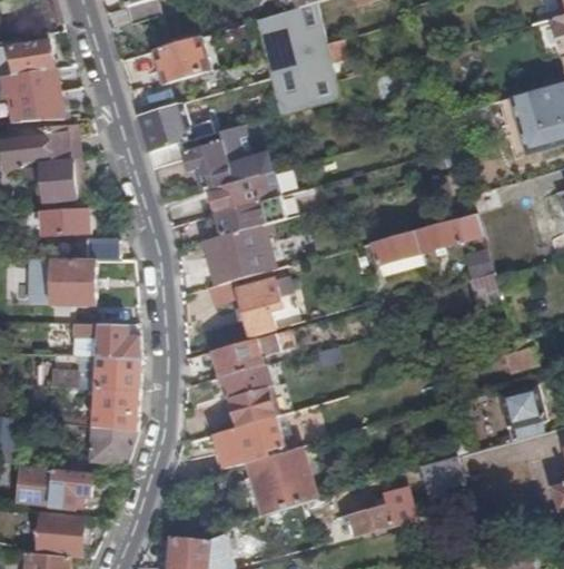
[(141,0),(124,5),(129,23),(159,15),(155,0),(141,0)]
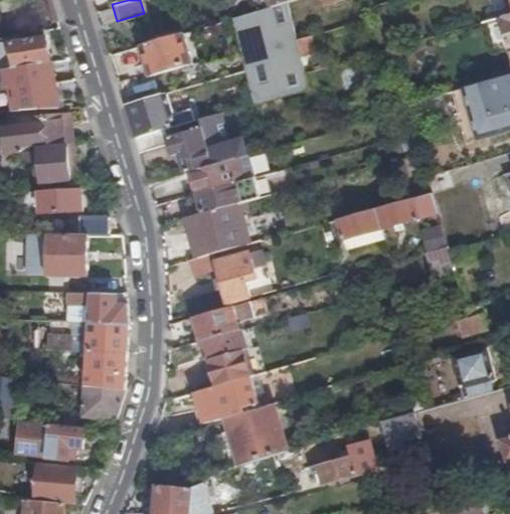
[(509,13),(509,0),(498,0),(503,15),(509,13)]
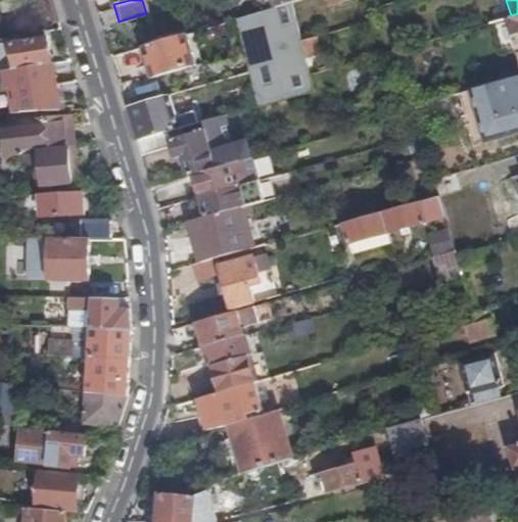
[(288,2),(273,6),(236,17),(246,54),(298,39),(288,2)]
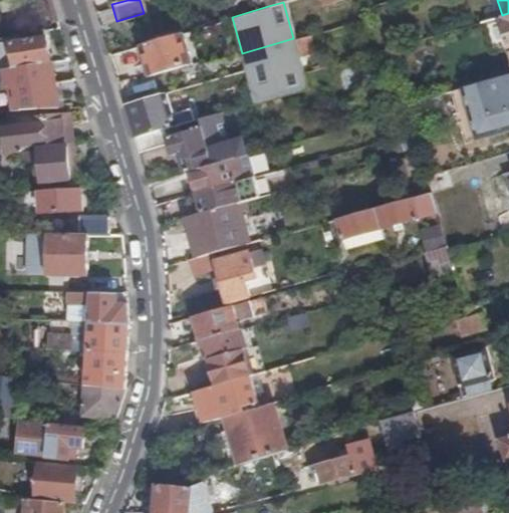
[(508,13),(502,15),(497,17),(505,44),(508,57),(508,13)]
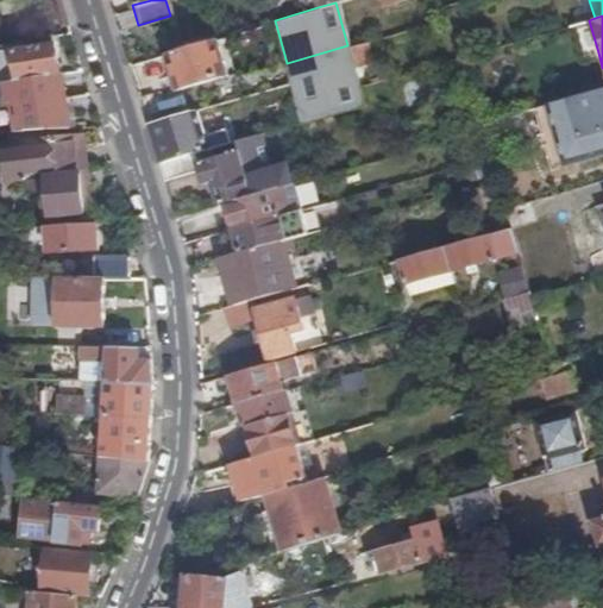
[(582,57),(598,52),(589,20),(572,24),(582,57)]
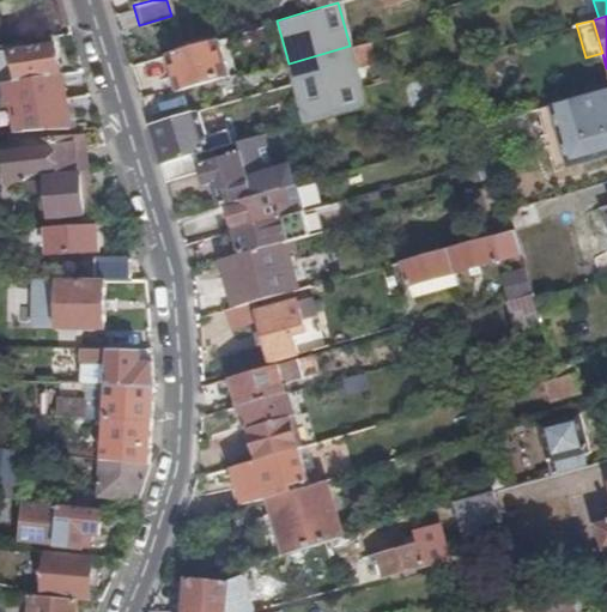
[(5,82),(55,74),(49,35),(0,43),(0,67),(2,67),(5,82)]
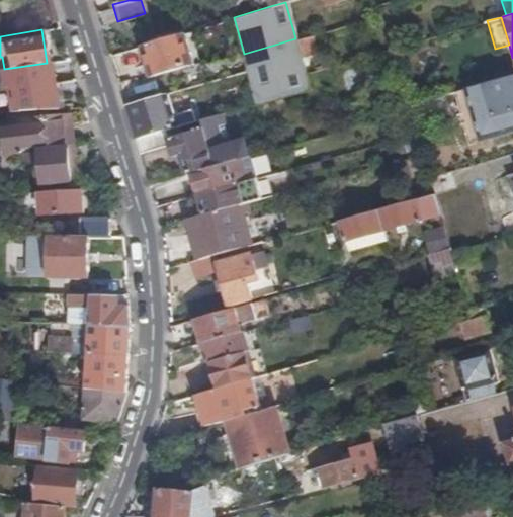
[(181,32),(140,45),(148,74),(189,62),(181,32)]
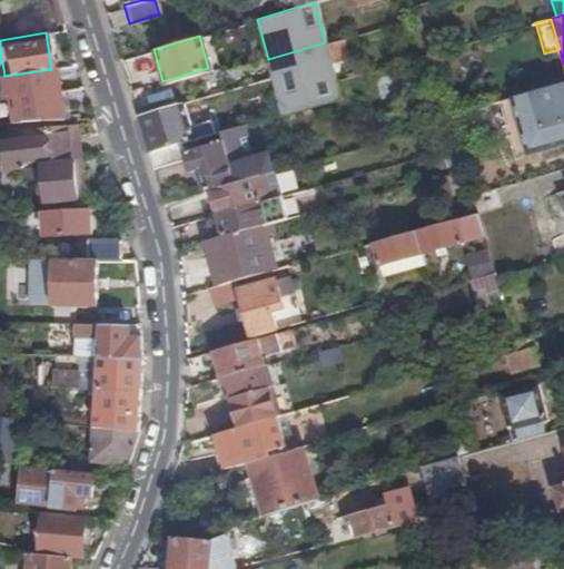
[(343,56),(338,38),(325,42),(329,59),(343,56)]
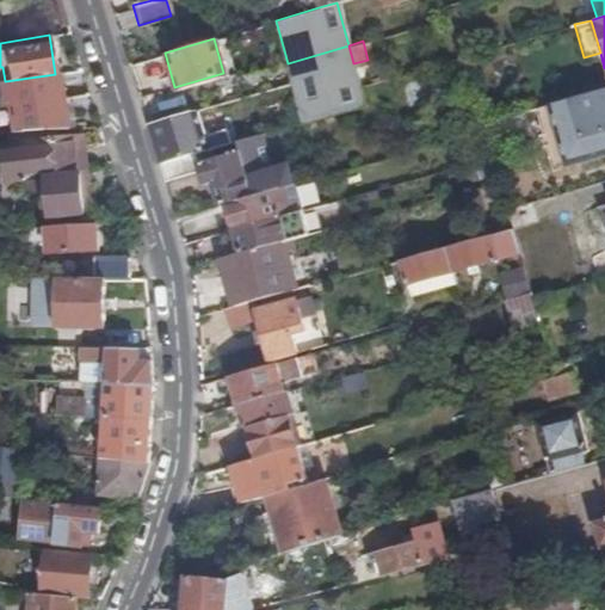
[(353,63),(349,45),(288,63),(291,81),(302,121),(363,104),(358,85),(353,63)]
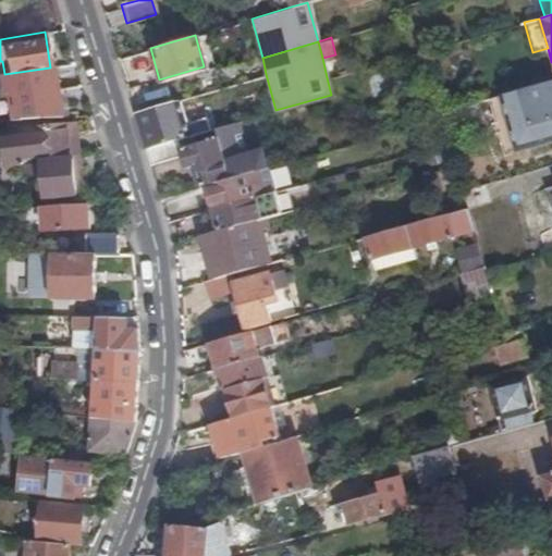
[(327,77),(340,74),(335,54),(322,58),(327,77)]
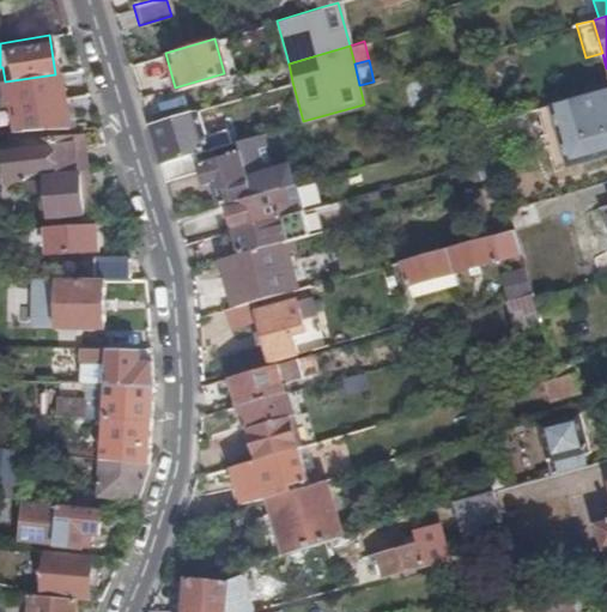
[(12,131),(67,128),(58,73),(55,74),(5,82),(2,82),(12,131)]
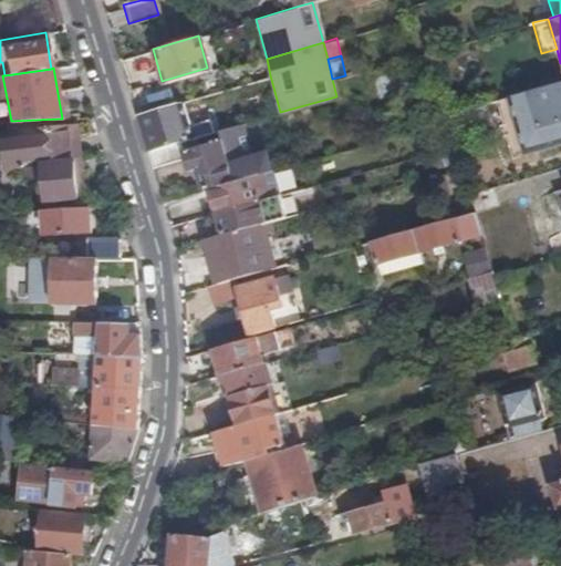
[(560,80),(506,95),(521,153),(560,141),(560,139),(559,131),(560,130),(560,80)]
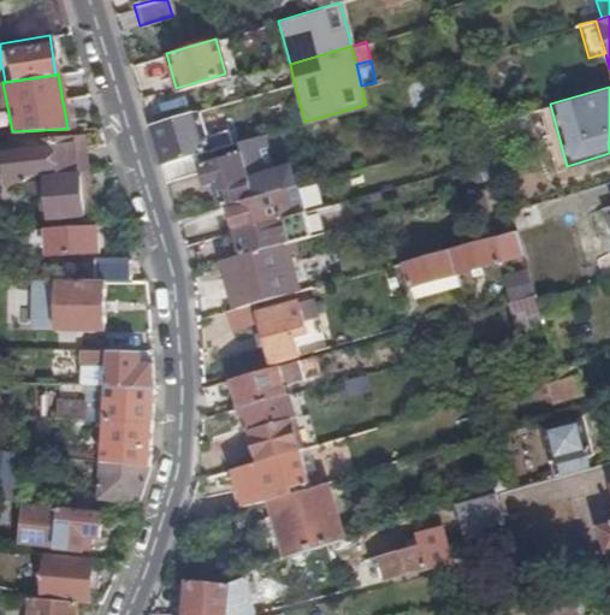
[(567,166),(550,104),(537,107),(555,170),(567,166)]
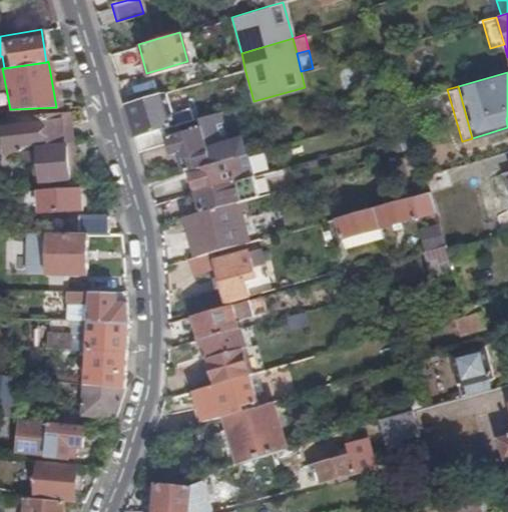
[(121,104),(131,136),(162,127),(175,123),(191,119),(188,108),(169,113),(162,92),(121,104)]
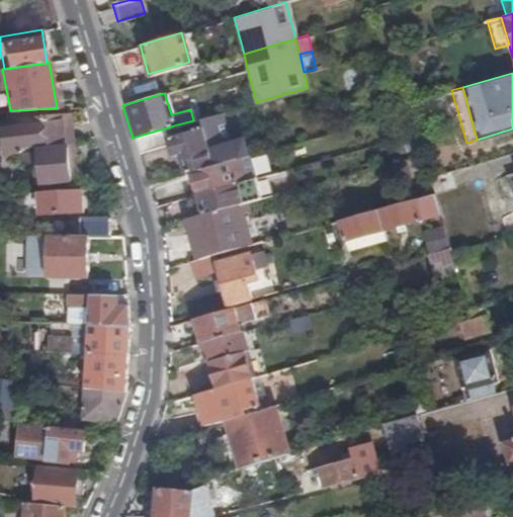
[(198,127),(221,120),(220,112),(196,119),(198,127)]
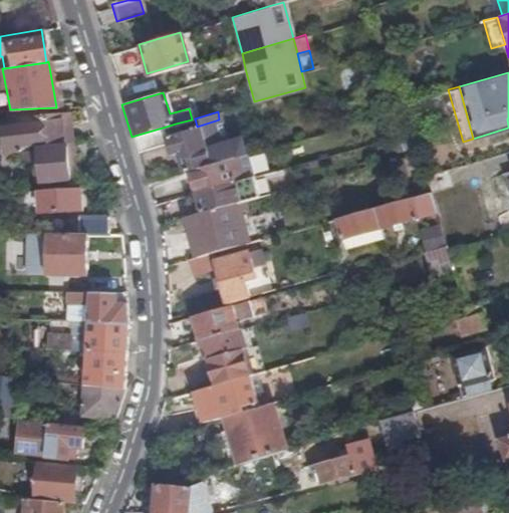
[(408,126),(404,112),(394,115),(399,131),(408,126)]
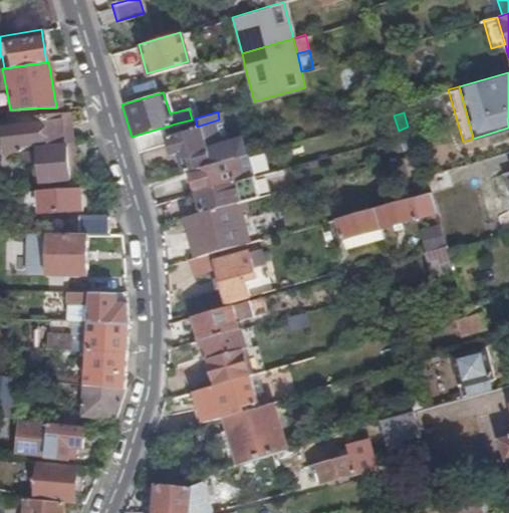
[(63,114),(17,118),(20,152),(22,163),(31,162),(36,161),(38,175),(33,175),(33,182),(69,179),(69,176),(74,174),(72,160),(67,159),(65,139),(70,137),(68,123),(63,122),(63,114)]
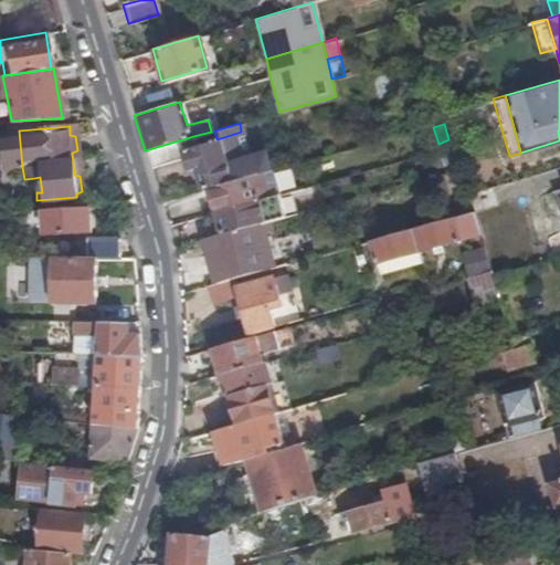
[(22,167),(19,131),(2,132),(6,169),(22,167)]
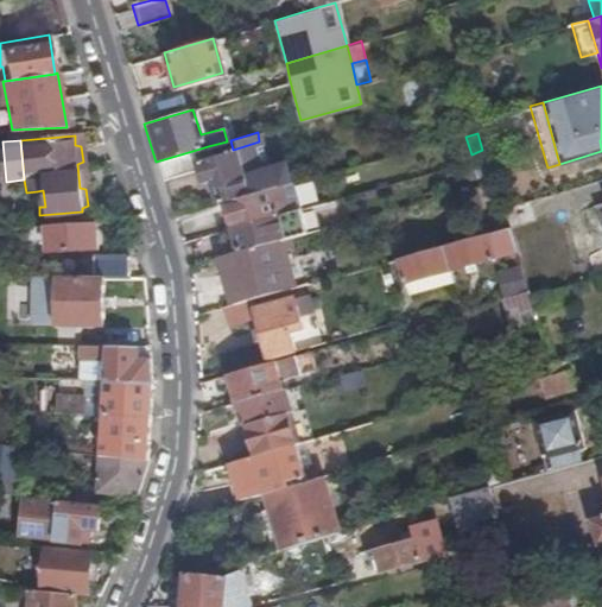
[(217,203),(223,202),(285,184),(279,163),(266,165),(259,141),(233,150),(210,157),(196,162),(192,151),(156,162),(160,179),(197,168),(202,183),(210,181),(217,203)]
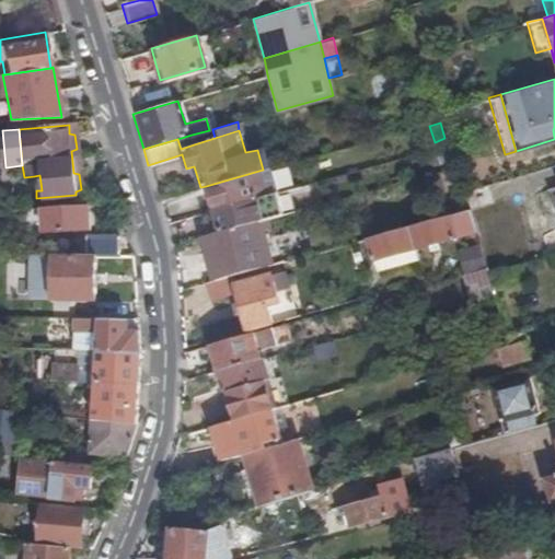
[(192,135),(177,139),(181,149),(194,144),(192,135)]
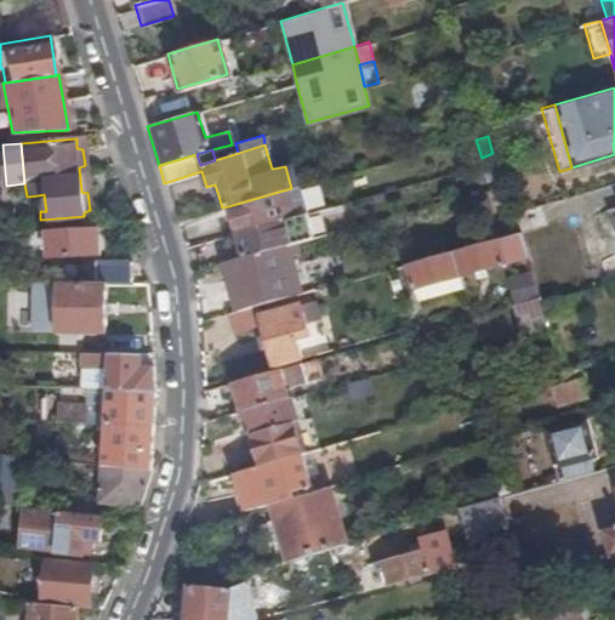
[(291,188),(299,186),(291,164),(285,166),(291,188)]
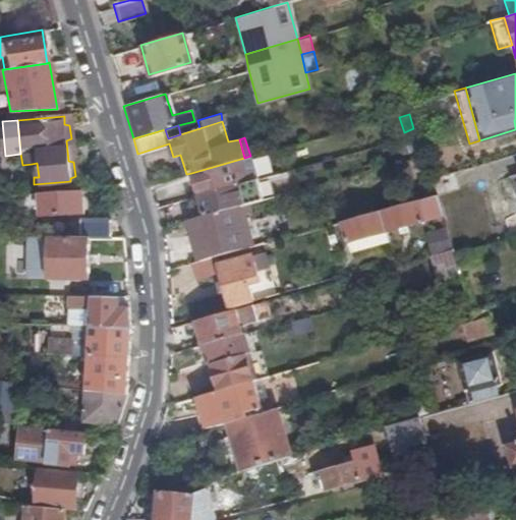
[(266,175),(260,154),(250,156),(256,178),(266,175)]
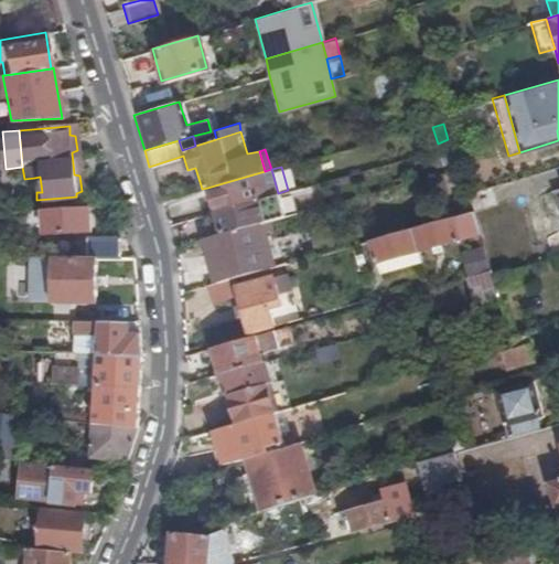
[(207,188),(214,210),(278,193),(271,169),(265,171),(207,188)]
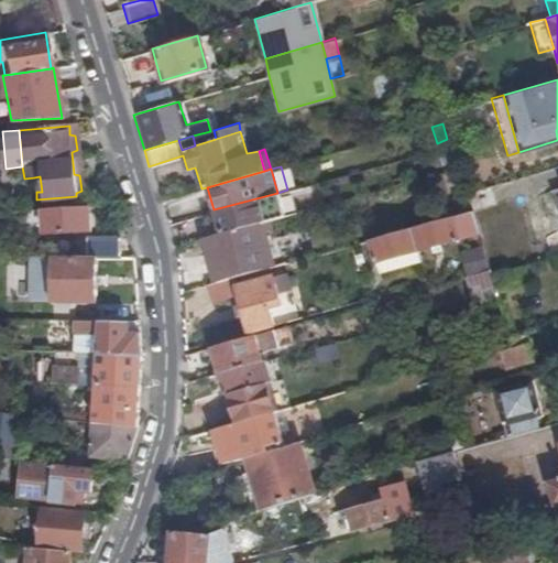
[(284,215),(294,212),(287,190),(277,193),(284,215)]
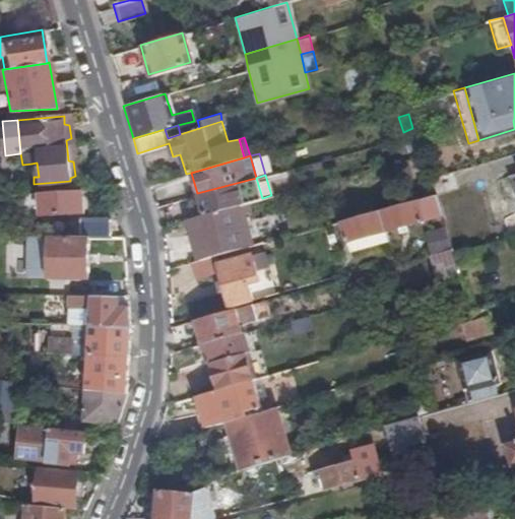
[(244,203),(262,198),(256,178),(197,193),(202,214),(244,203)]
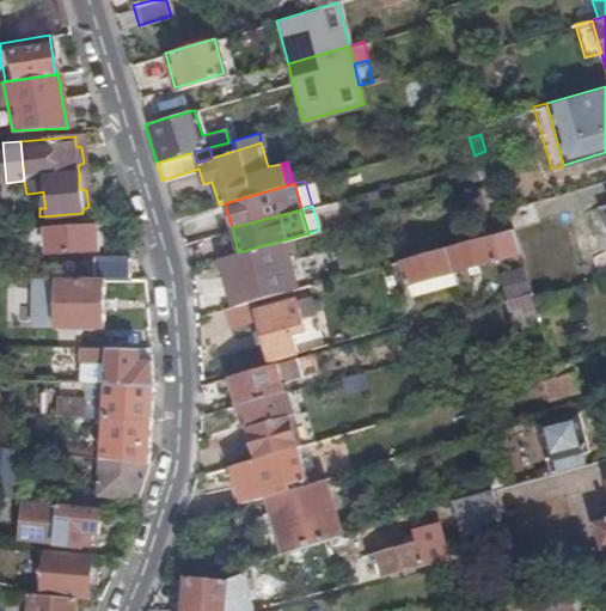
[(96,251),(93,224),(44,226),(46,254),(96,251)]
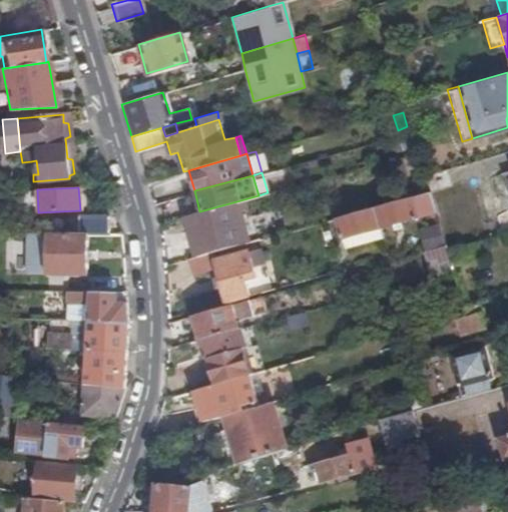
[(433,211),(427,191),(371,207),(377,226),(433,211)]
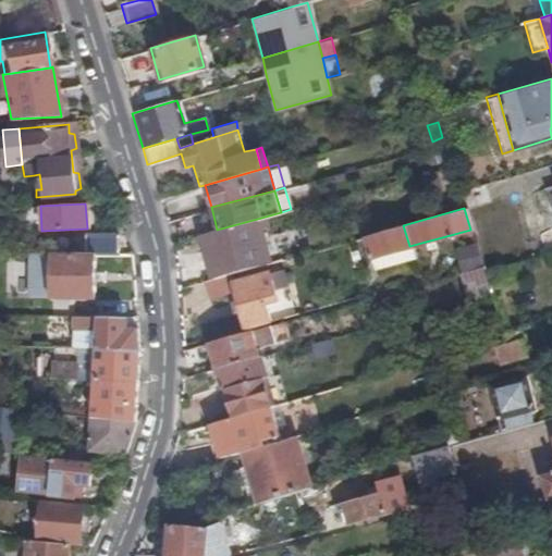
[(212,278),(228,273),(264,263),(256,234),(265,231),(261,218),(217,230),(200,234),(207,258),(212,278)]
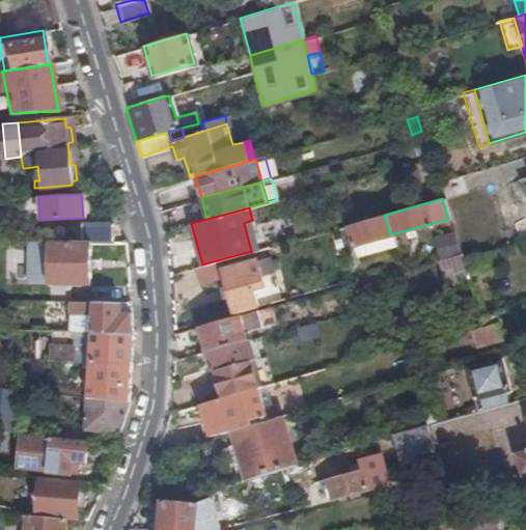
[(390,234),(384,215),(344,225),(351,246),(368,241),(390,234)]
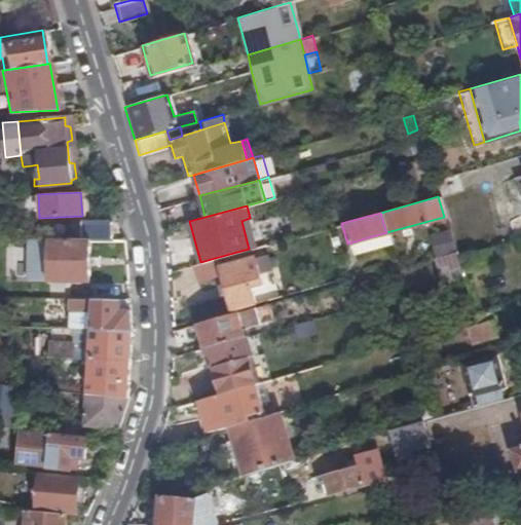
[(87,239),(110,239),(110,222),(79,222),(79,239),(87,239)]
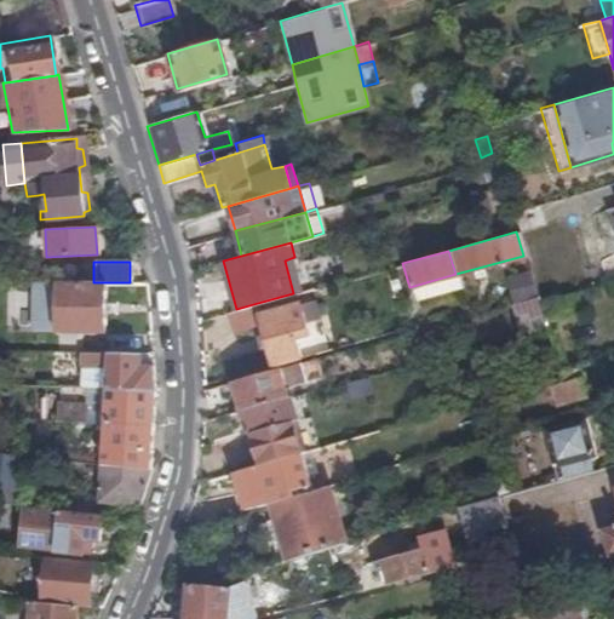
[(459,288),(455,274),(430,281),(431,290),(441,287),(443,292),(459,288)]
